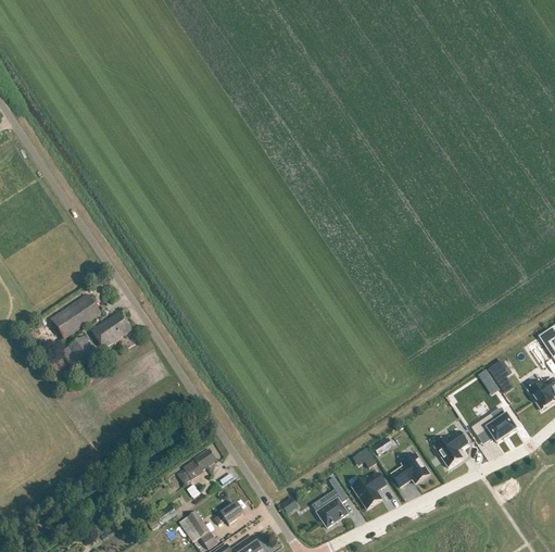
[(62,337),(99,312),(85,292),(49,316),(62,337)]
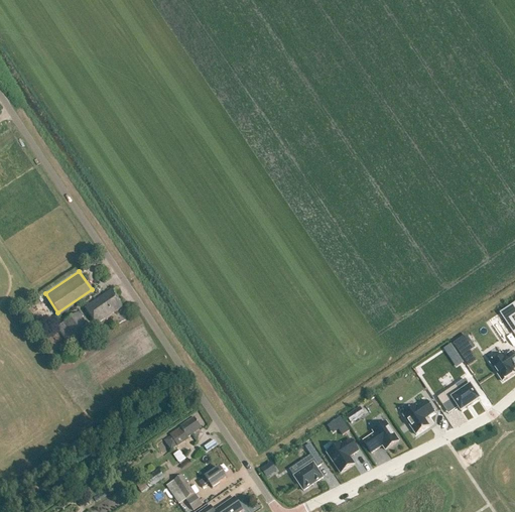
[(94,322),(121,303),(109,287),(83,305),(94,322)]
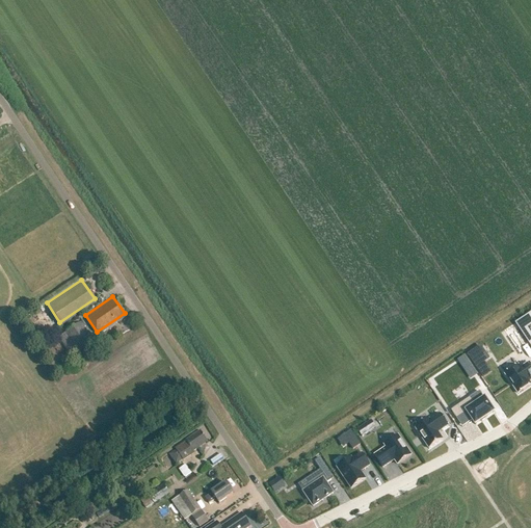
[(530,315),(528,311),(513,320),(522,332),(528,327),(526,324),(530,320),(530,315)]
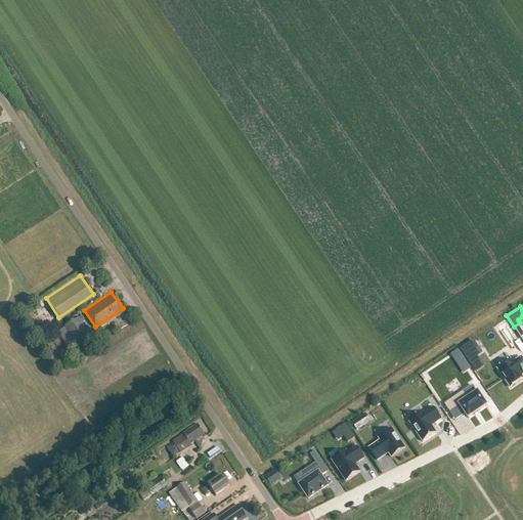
[(73,344),(90,332),(78,314),(60,327),(73,344)]
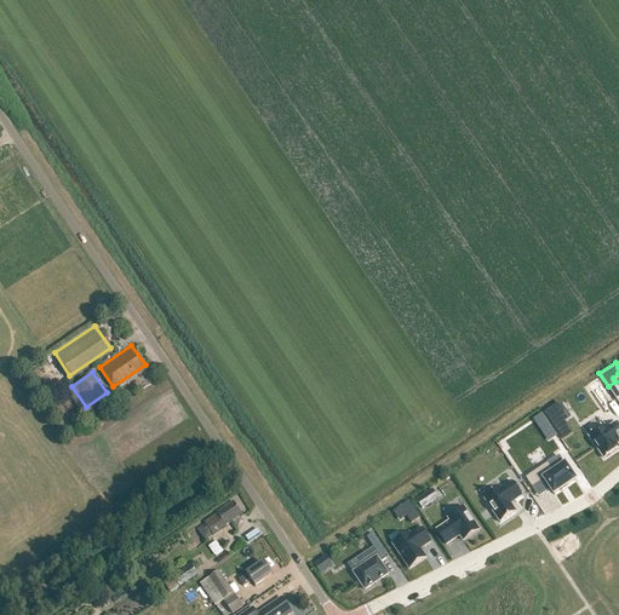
[(559,413),(565,408),(559,401),(545,409),(562,436),(571,430),(559,413)]
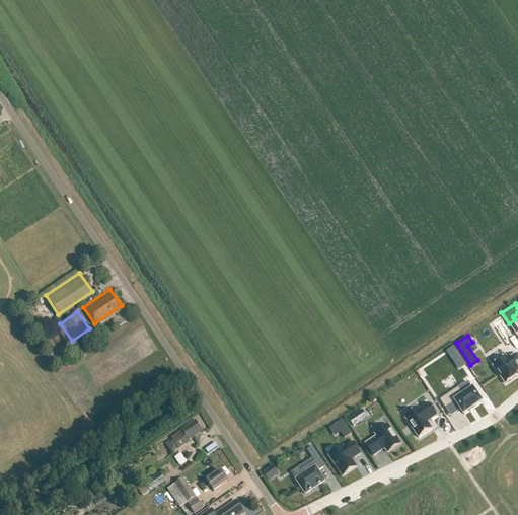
[(505,354),(492,362),(505,380),(517,372),(515,369),(517,366),(517,355),(515,351),(507,357),(505,354)]
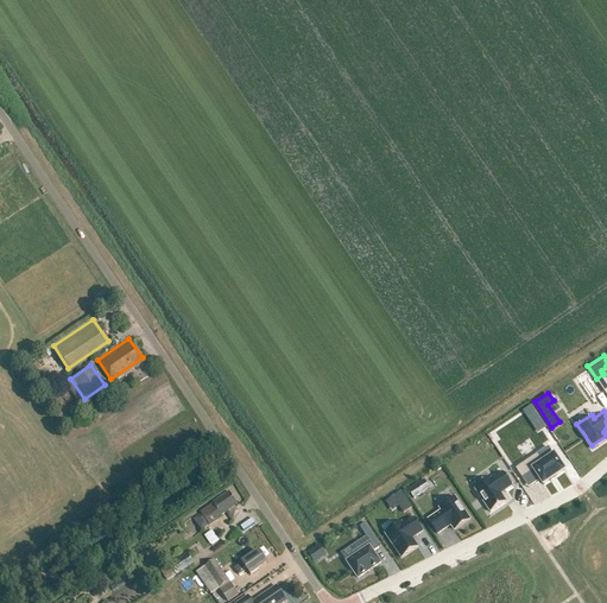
[(532,467),(542,481),(549,476),(549,477),(555,473),(563,467),(552,452),(542,459),(536,450),(514,465),(520,475),(532,467)]
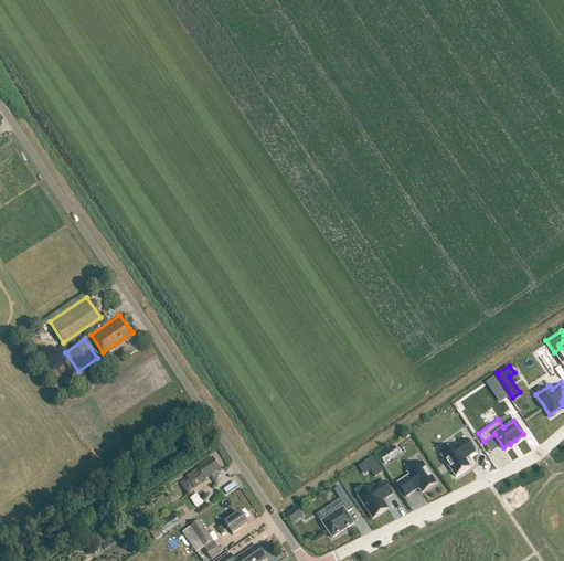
[(465,456),(468,454),(475,448),(466,436),(456,443),(455,442),(439,452),(455,473),(469,464),(465,456)]
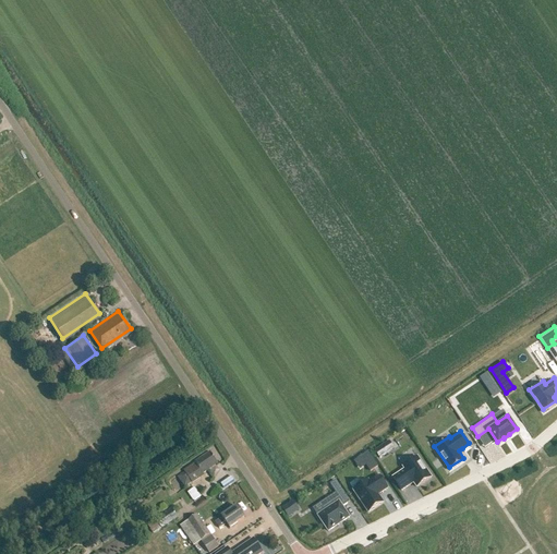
[(374,447),(378,455),(386,449),(382,442),(374,447)]
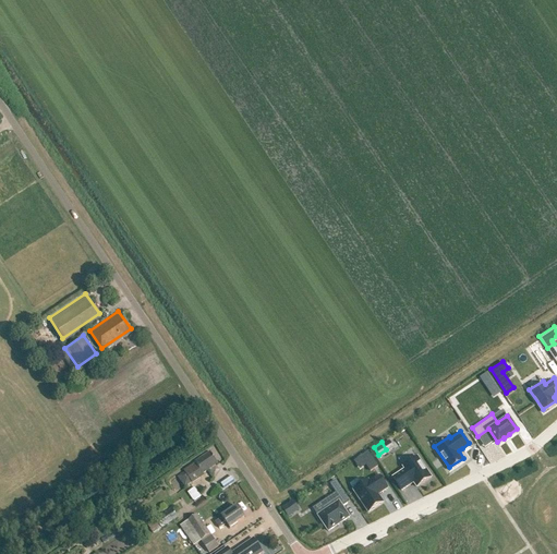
[(191,479),(200,473),(198,472),(207,466),(206,465),(216,458),(209,448),(193,459),(194,459),(183,467),(183,468),(177,473),(183,483),(191,479)]
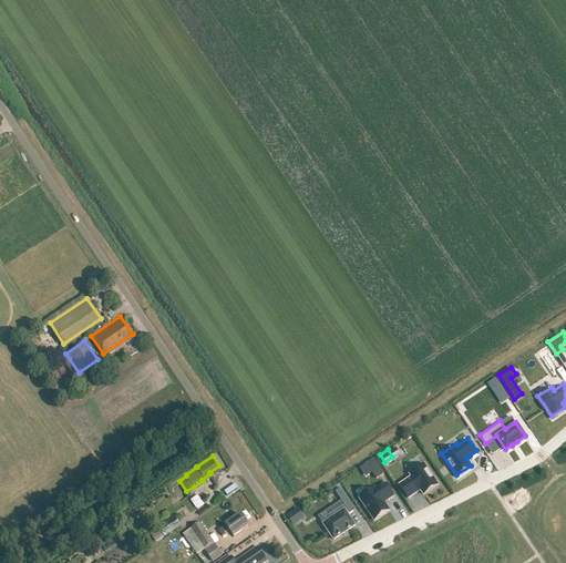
[(411,473),(399,482),(407,494),(420,487),(423,492),(438,482),(423,461),(409,471),(411,473)]
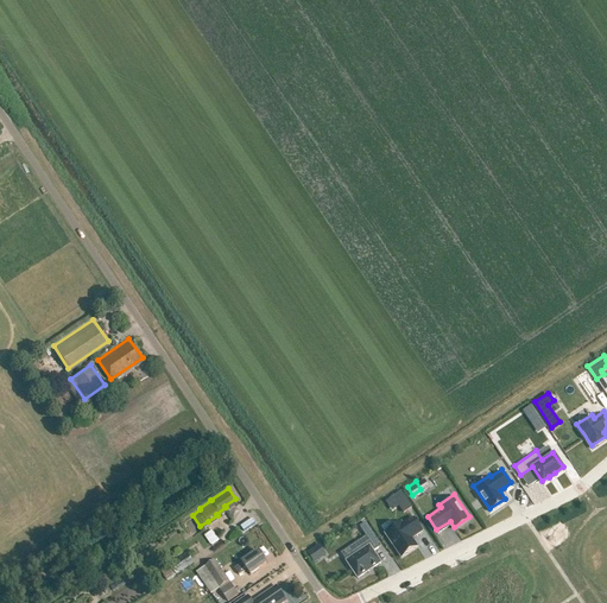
[(400,520),(385,531),(400,554),(416,544),(411,535),(421,528),(412,515),(402,521),(400,520)]
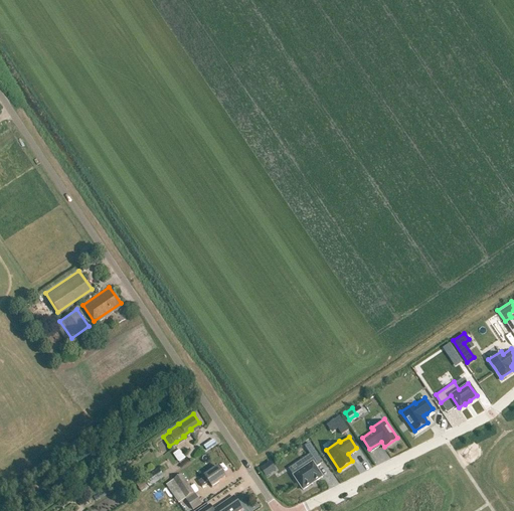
[(178,458),(184,453),(179,446),(173,450),(178,458)]
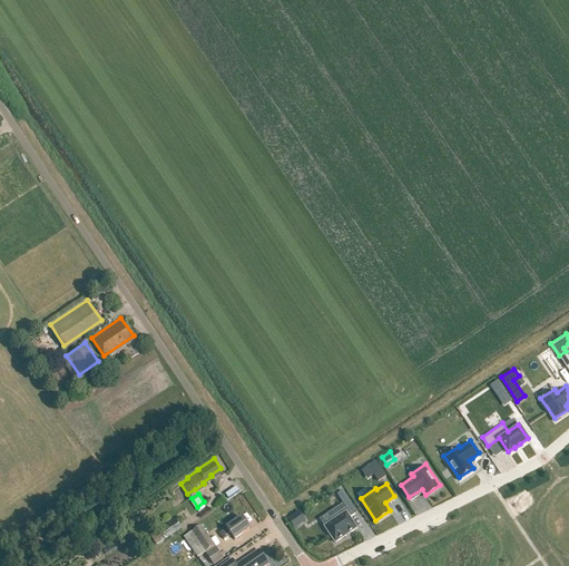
[(349,515),(356,509),(347,497),(335,505),(340,513),(324,524),(334,539),(355,525),(349,515)]
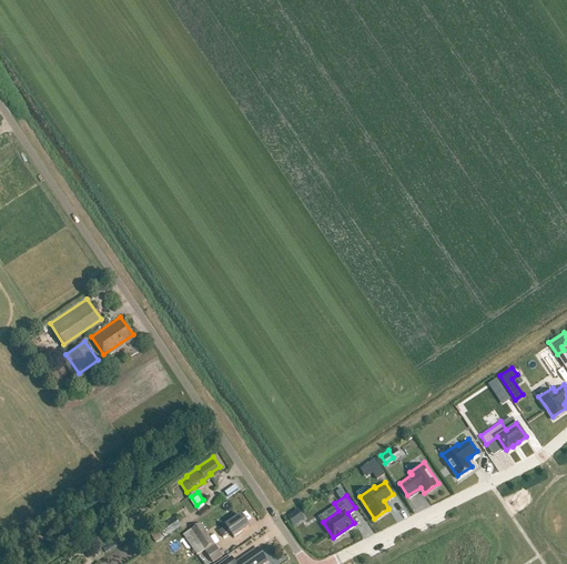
[(233,534),(247,524),(240,512),(225,523),(218,527),(222,534),(230,529),(233,534)]
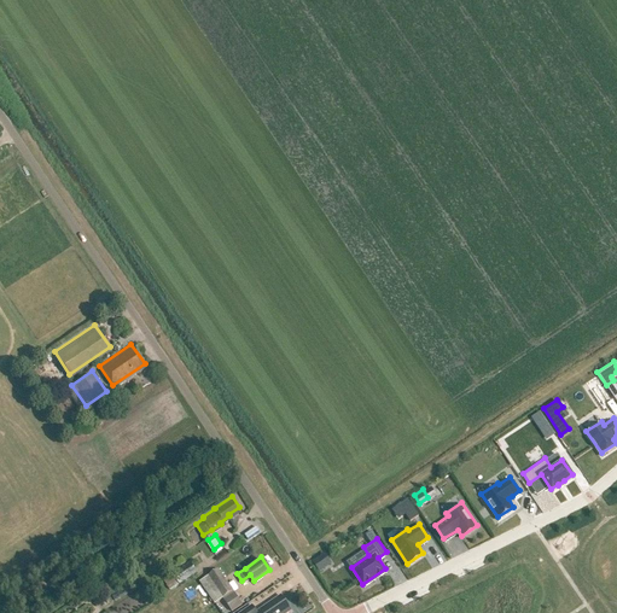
[(172,570),(179,579),(197,567),(192,561),(184,567),(181,564),(172,570)]
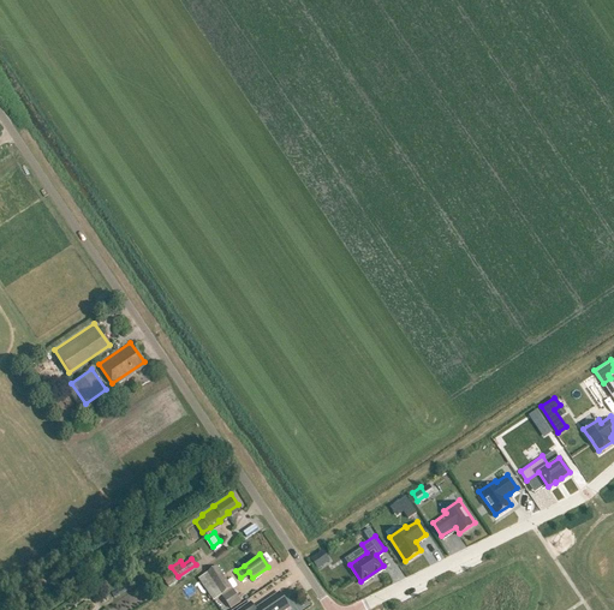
[(213,597),(231,585),(216,562),(197,575),(213,597)]
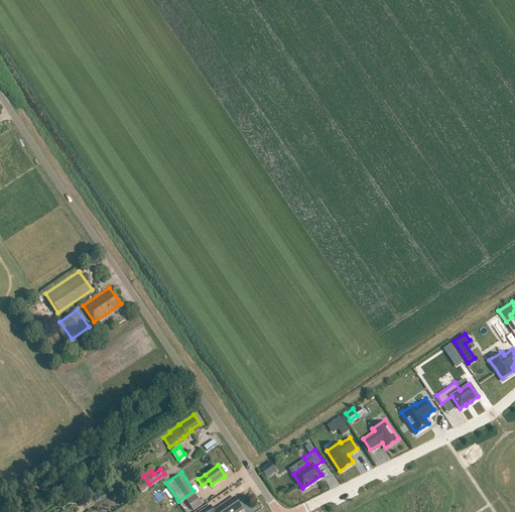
[(191,507),(201,501),(194,492),(185,499),(191,507)]
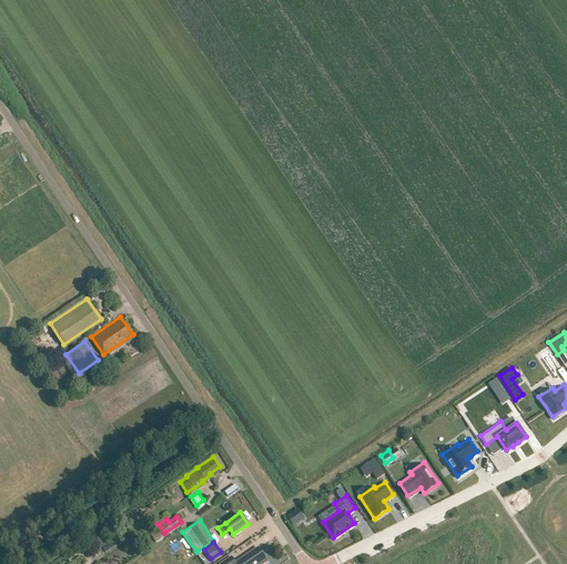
[(260,563),(266,559),(256,545),(234,560),(231,554),(219,562),(220,563),(260,563)]
